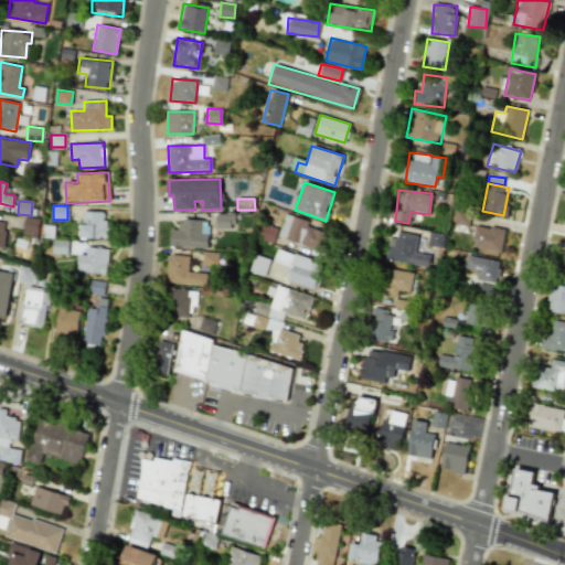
[(471,212),(456,209),(452,223),(467,226),(471,212)]
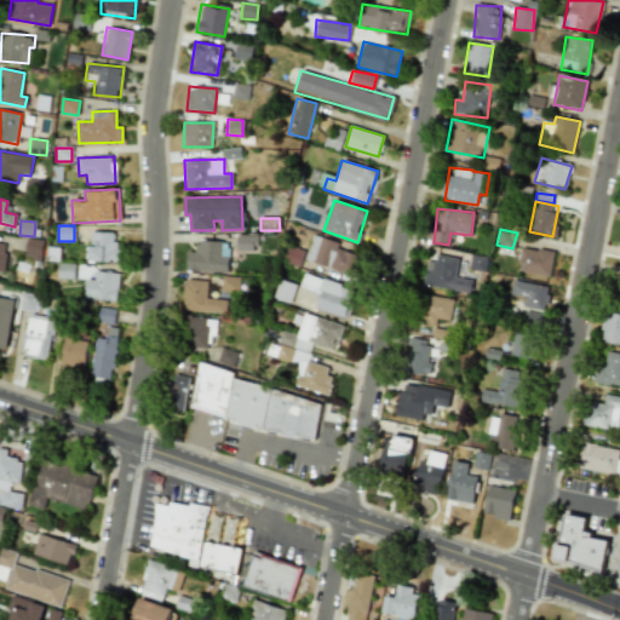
[(90,231),(113,233),(113,241),(116,242),(116,250),(119,250),(119,262),(90,262),(90,231)]
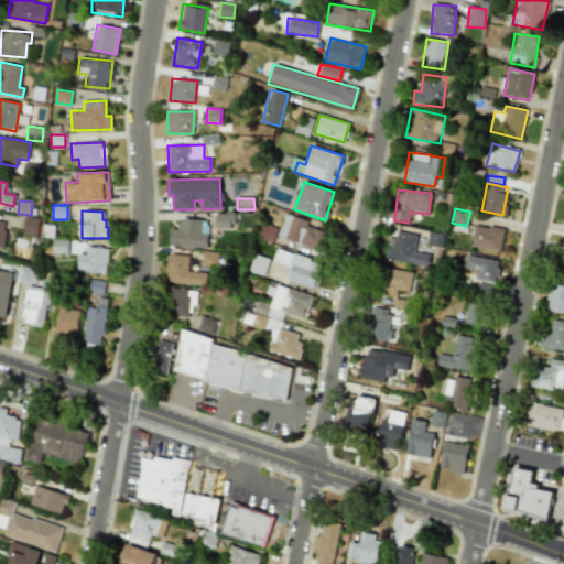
[(215,227),(234,228),(234,215),(216,214),(215,227)]
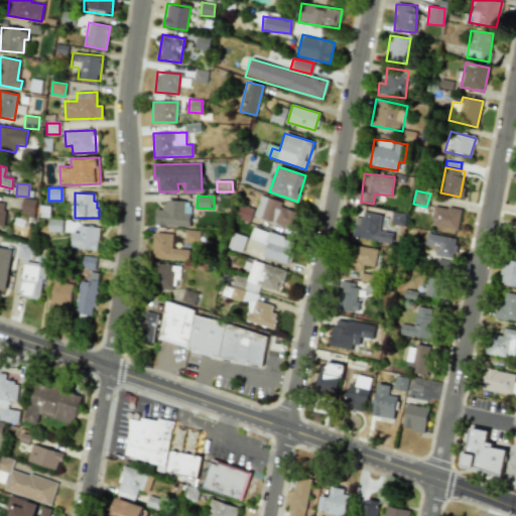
[(253,217),(293,230),(299,213),(280,207),(281,202),(260,196),(253,217)]
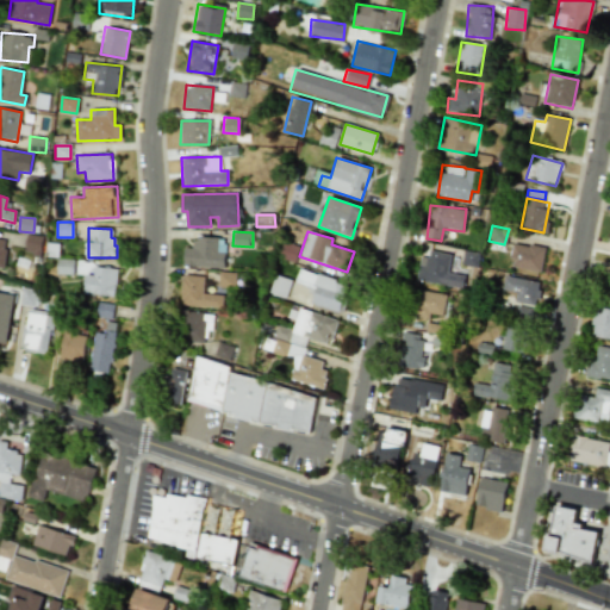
[(42,236),(26,235),(24,254),(41,255),(42,236)]
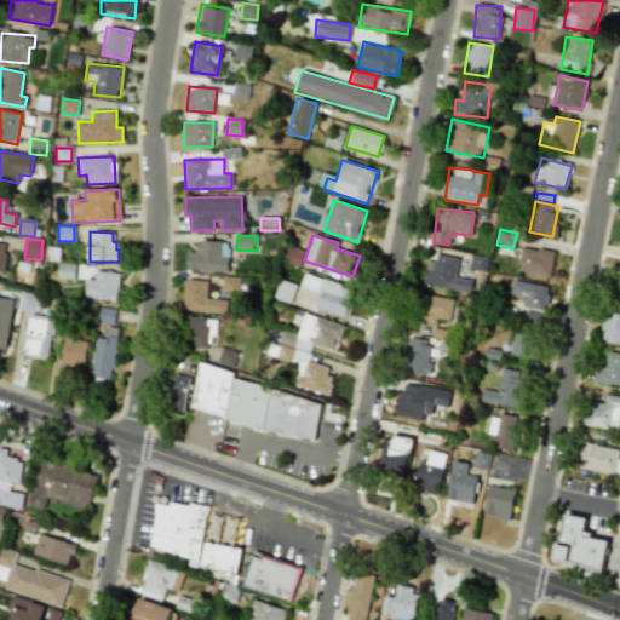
[(228,273),(228,241),(197,241),(196,252),(187,252),(187,271),(228,273)]
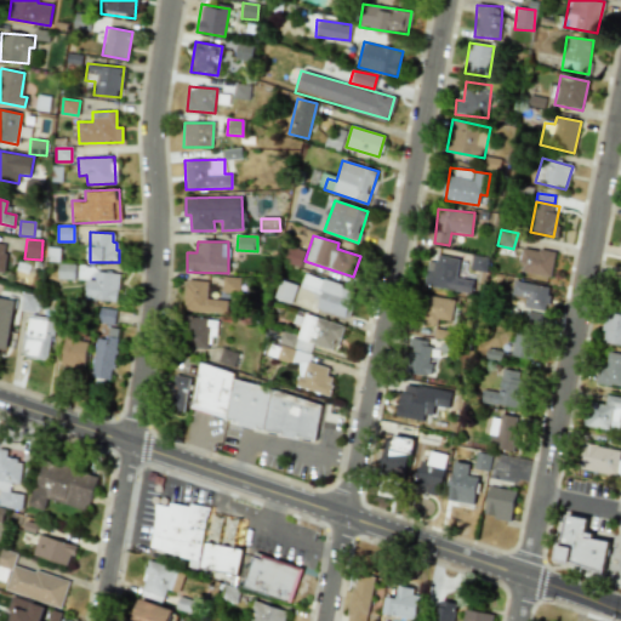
[(305,251),(291,248),(286,263),(301,267),(305,251)]
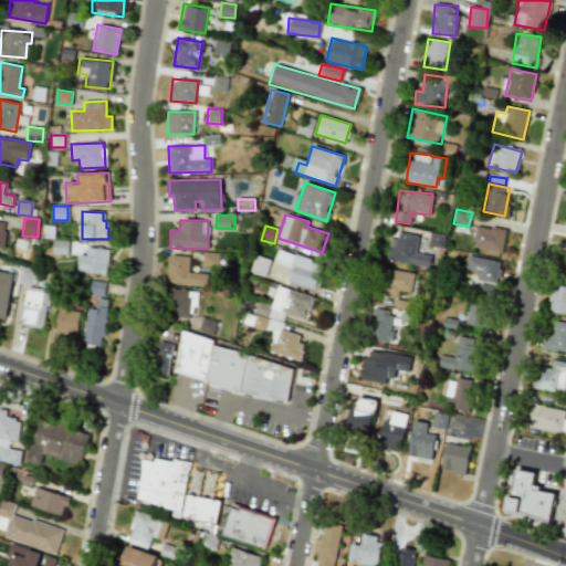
[(505,231),(477,226),(473,248),(502,252),(505,231)]
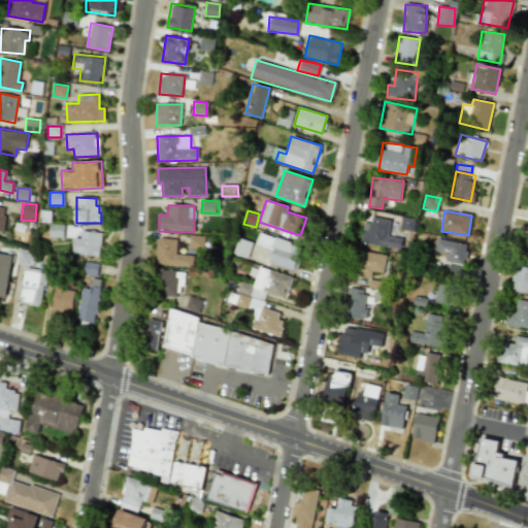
[(394,237),(396,222),(366,217),(361,242),(400,250),(402,238),(394,237)]
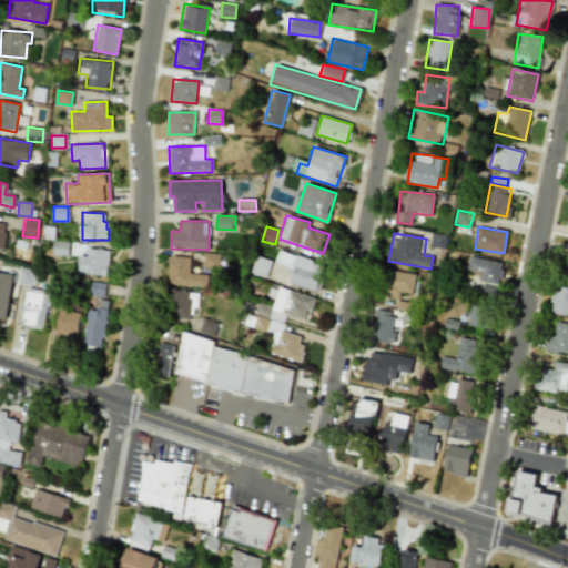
[(68,255),(68,242),(53,241),(53,255),(68,255)]
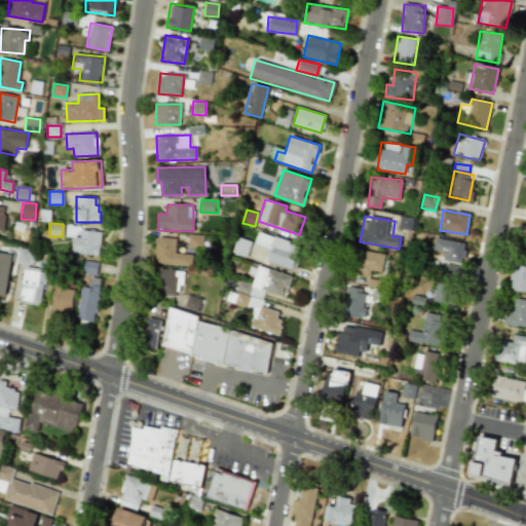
[(99,256),(101,232),(77,229),(77,235),(73,235),(71,253),(99,256)]
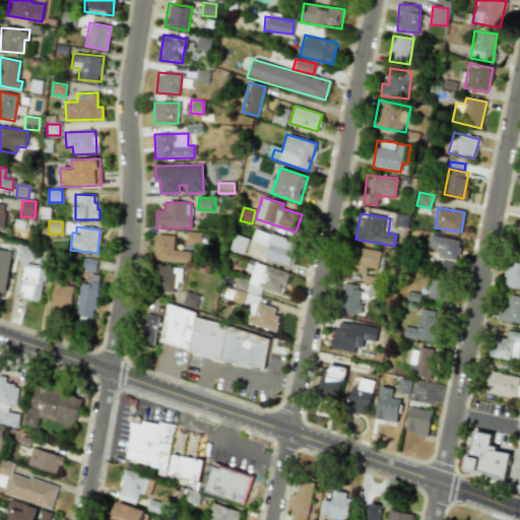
[(251,241),(268,246),(265,259),(290,266),(298,242),(255,230),(251,241)]
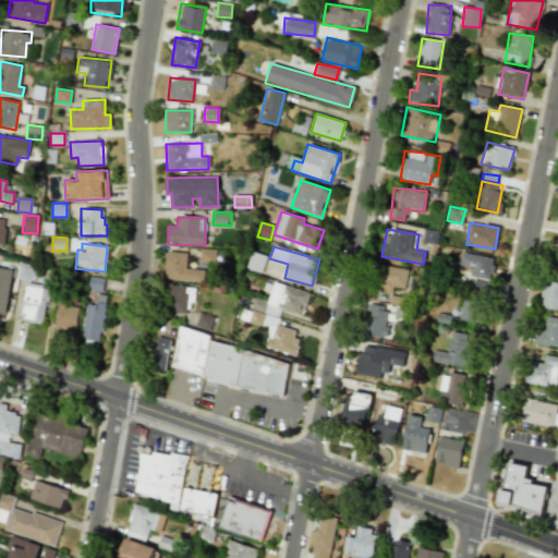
[(214,263),(215,250),(201,249),(198,262),(214,263)]
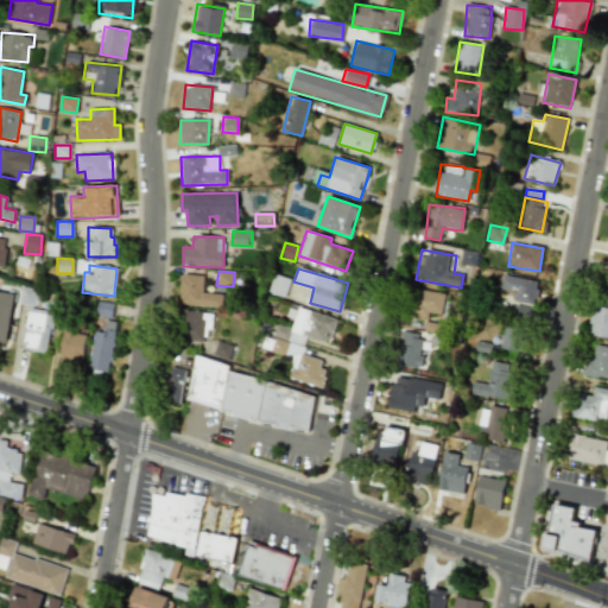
[(221,306),(222,293),(202,292),(203,274),(181,274),(179,304),(221,306)]
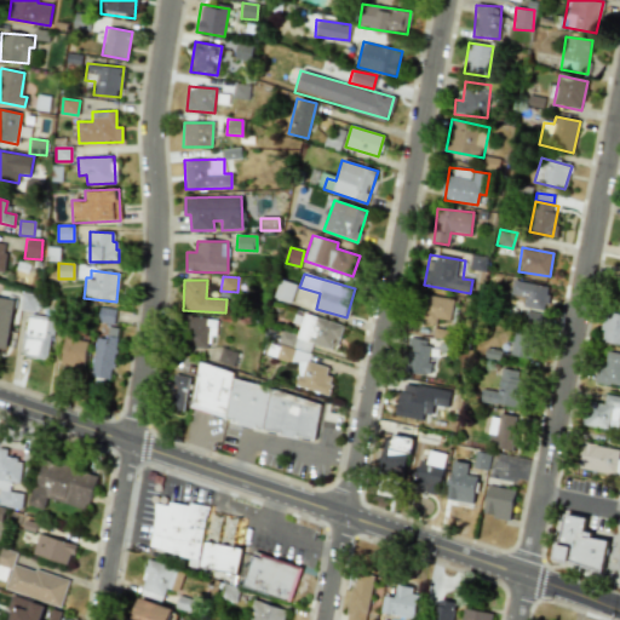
[(290,304),(296,285),(280,280),(273,298),(290,304)]
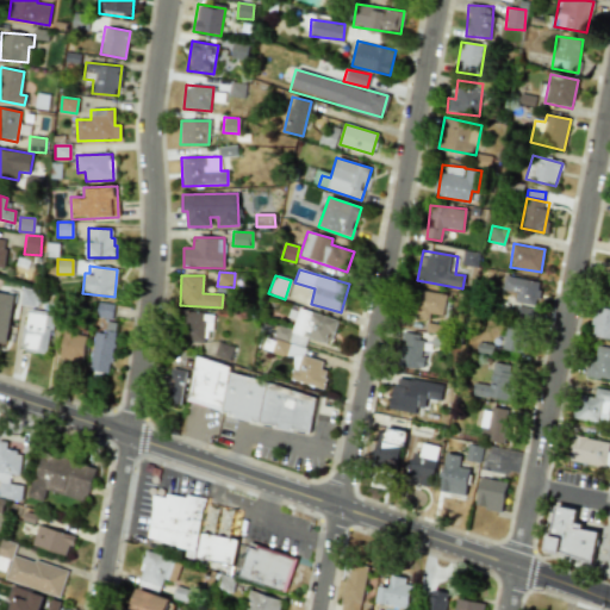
[(514,303),(536,305),(540,281),(504,277),(502,291),(515,292),(514,303)]
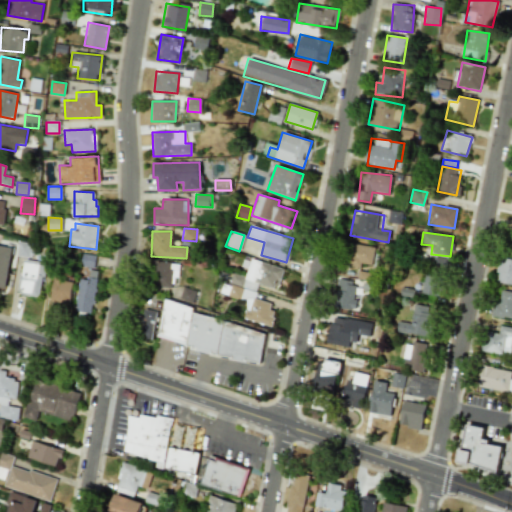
[(360,263),(371,265),(374,248),(349,243),(345,265),(359,268),(360,263)]
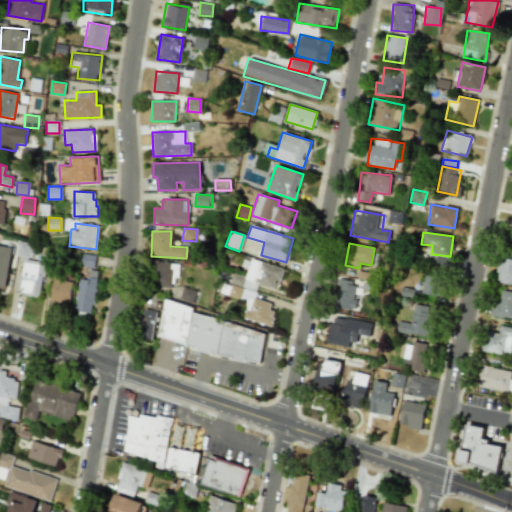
[(0,286),(5,287),(11,247),(0,245),(0,286)]
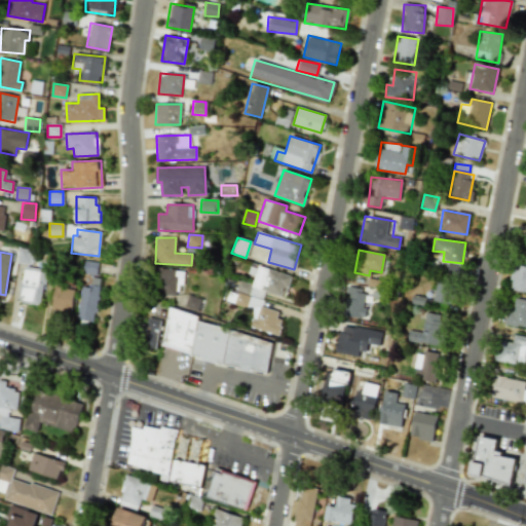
[(82,273),(97,274),(98,263),(84,261),(82,273)]
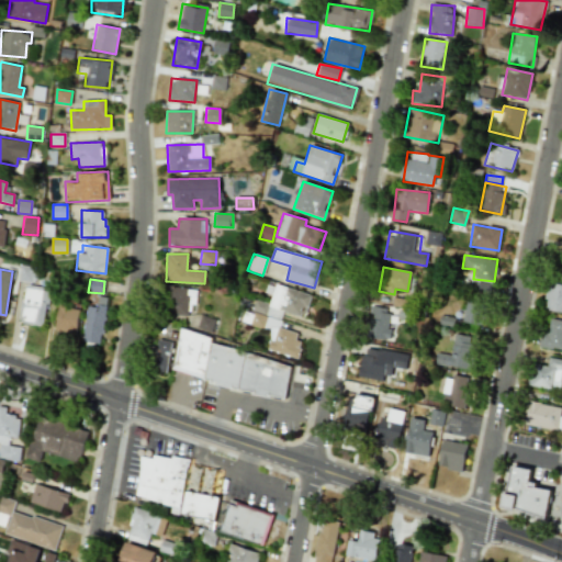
[(561,312),(561,284),(548,282),(543,310),(561,312)]
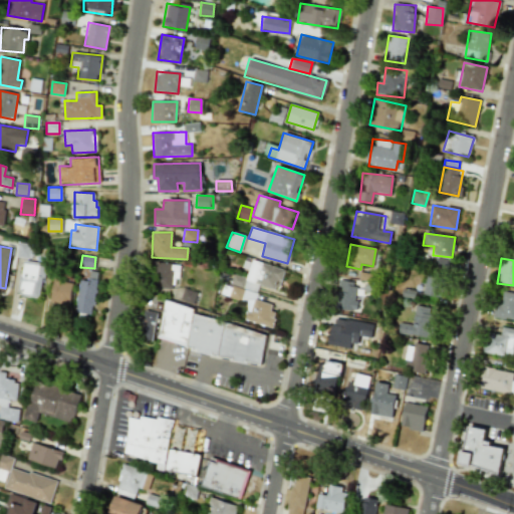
[(284,269),(252,260),(246,278),(234,274),(231,284),(243,288),(240,298),(249,301),(244,319),(270,327),(276,305),(255,299),(259,285),(278,290),(284,269)]
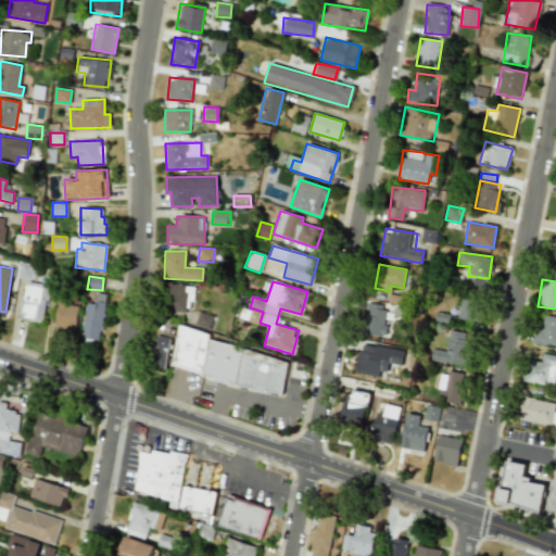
[(20,319),(43,321),(47,285),(23,282),(20,319)]
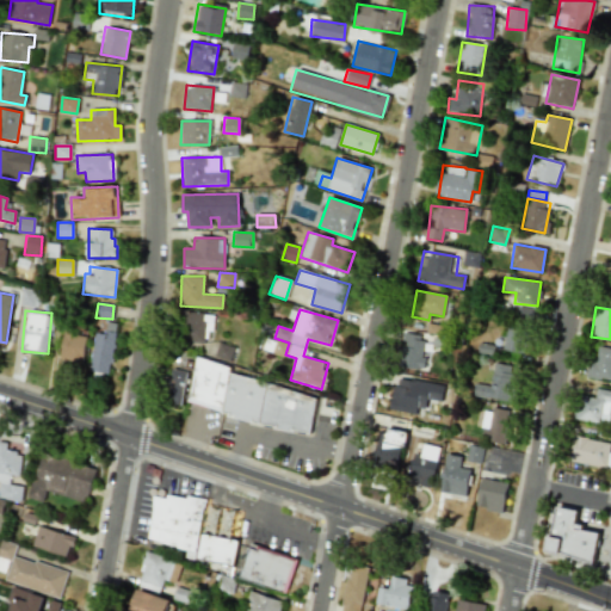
[(204,343),(204,331),(213,331),(214,314),(183,313),(181,343),(204,343)]
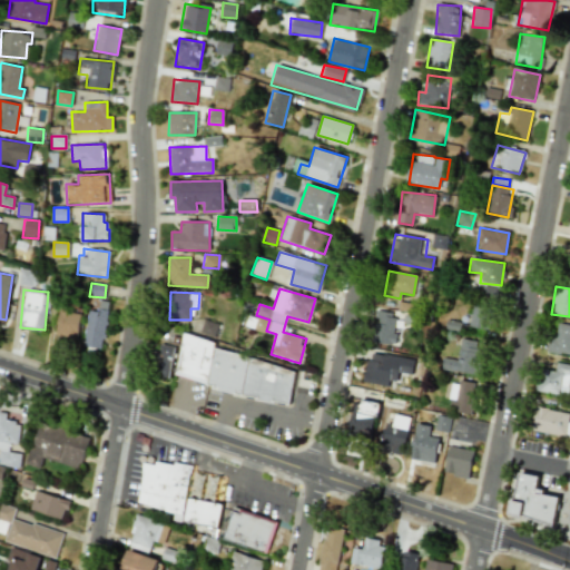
[(82,345),(101,349),(109,302),(98,300),(97,312),(88,310),(82,345)]
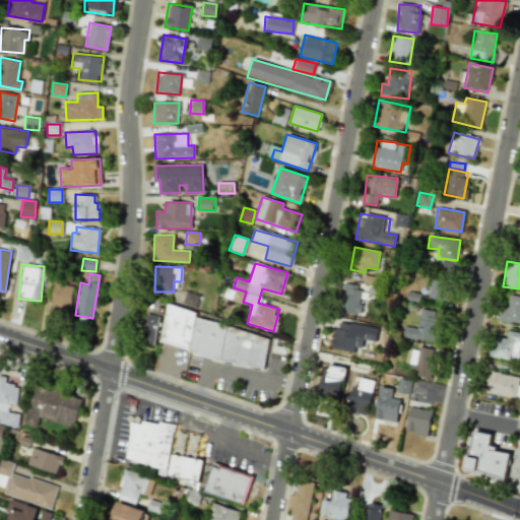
[(446,302),(451,281),(432,277),(428,298),(446,302)]
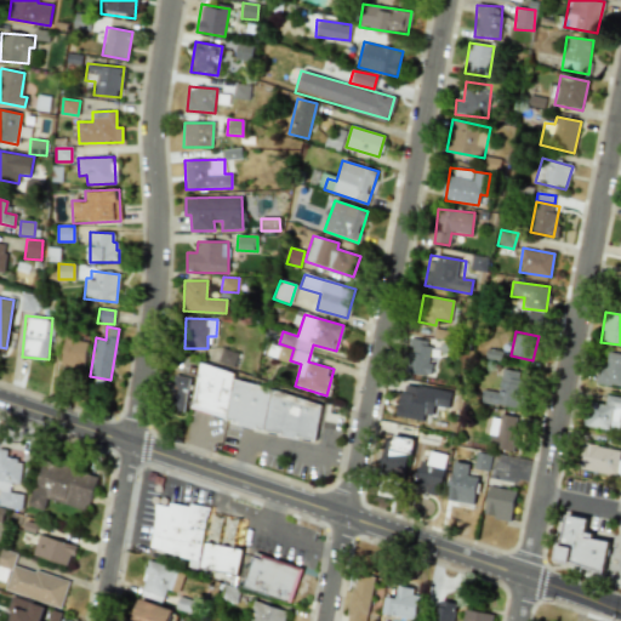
[(83,369),(87,339),(64,335),(60,365),(83,369)]
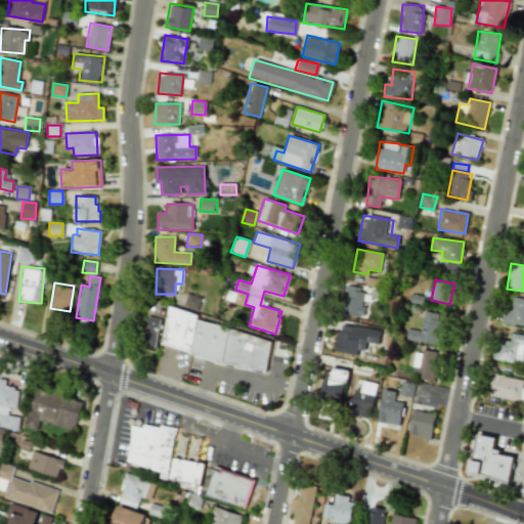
[(364,289),(346,287),(343,315),(361,317),(364,289)]
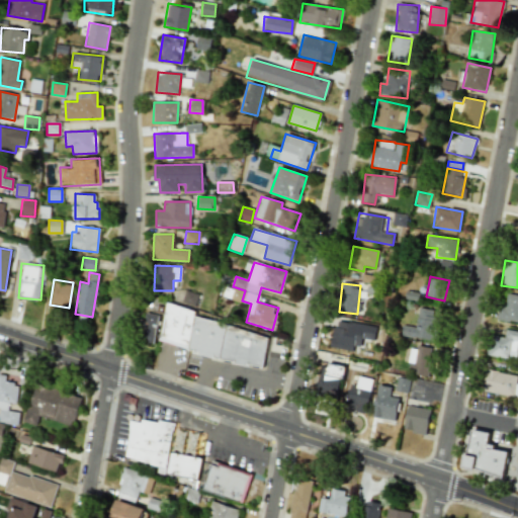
[(195,307),(198,294),(185,290),(182,303),(195,307)]
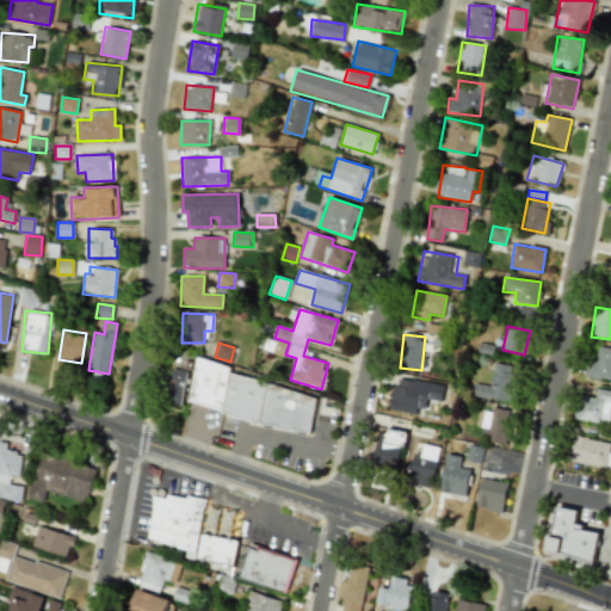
[(610,381),(610,347),(593,345),(587,377),(610,381)]
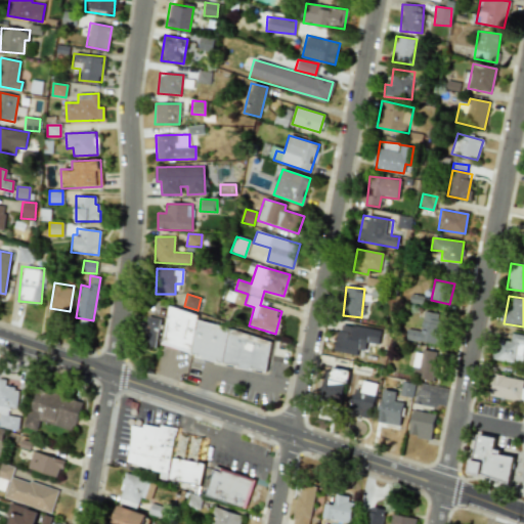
[(272,338),(195,321),(198,313),(169,307),(160,348),(265,370),(272,338)]
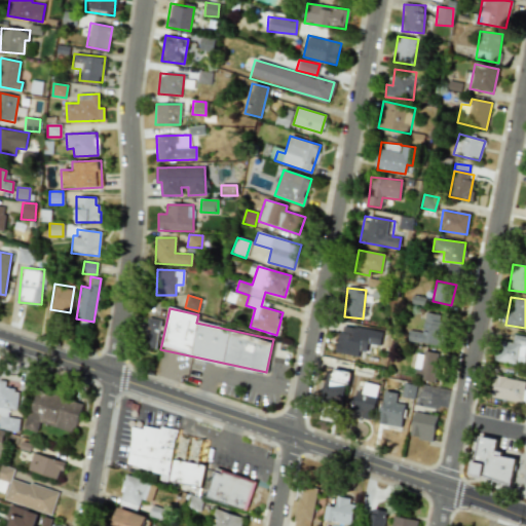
[(407,342),(440,345),(444,315),(424,312),(422,332),(408,331),(407,342)]
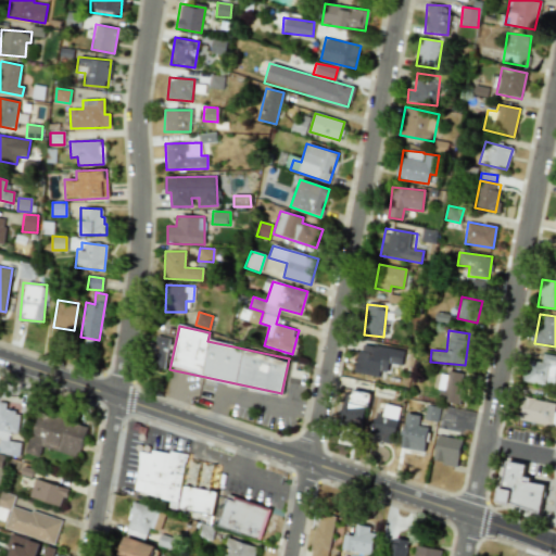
[(149,366),(164,369),(171,338),(155,335),(149,366)]
